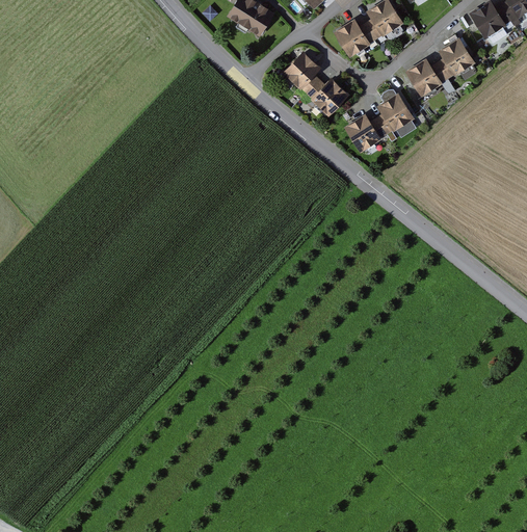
[(232,0),(222,17),(257,36),(270,15),(244,0),(232,0)]
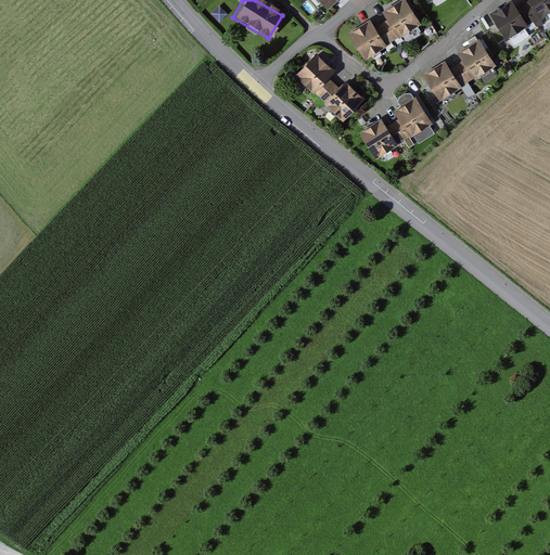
[(405,0),(403,0),(382,13),(385,18),(380,23),(391,42),(420,25),(405,0)]
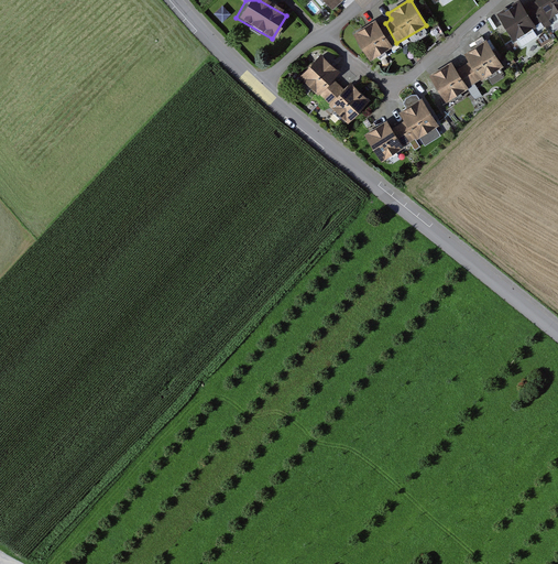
[(524,6),(520,0),(518,0),(498,14),(513,40),(542,22),(529,2),(524,6)]
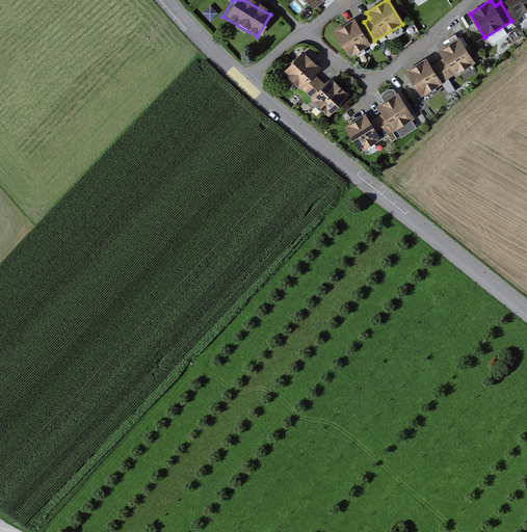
[(526,0),(502,0),(500,2),(511,21),(526,10),(526,0)]
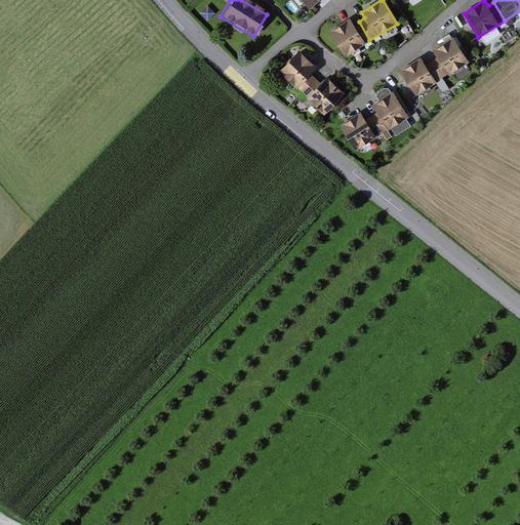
[(353,25),(350,18),(328,32),(343,56),(369,40),(359,22),(353,25)]
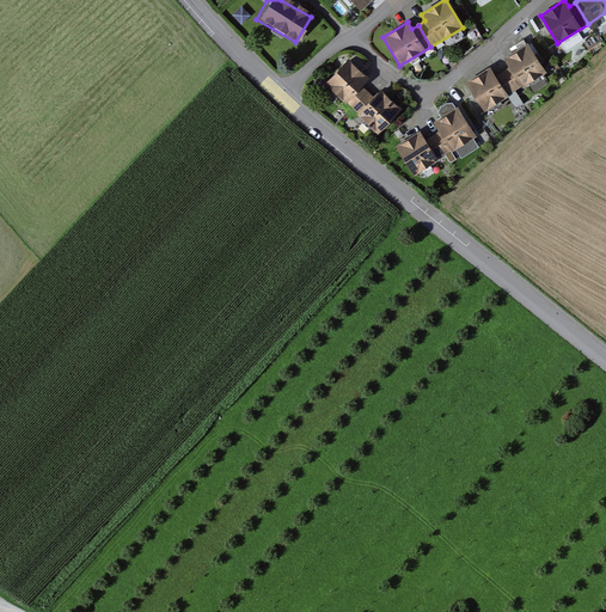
[(528,44),(503,61),(507,67),(501,71),(514,92),(545,73),(528,44)]
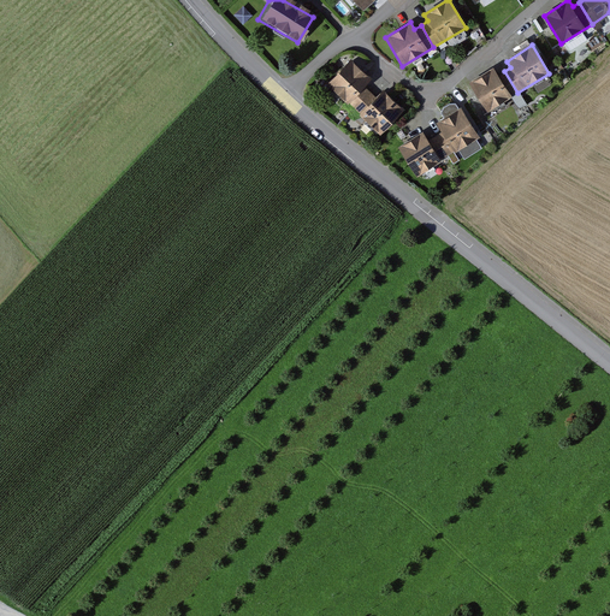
[(365,87),(369,81),(349,60),(325,84),(351,110),(369,92),(365,87)]
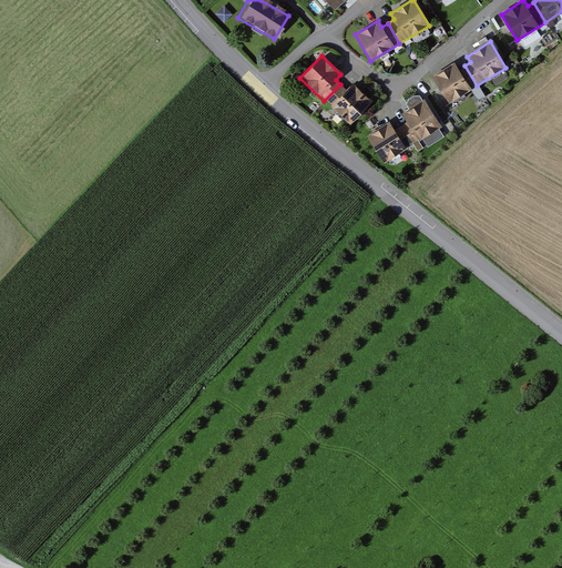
[(458,70),(455,63),(431,78),(448,104),(477,85),(465,66),(458,70)]
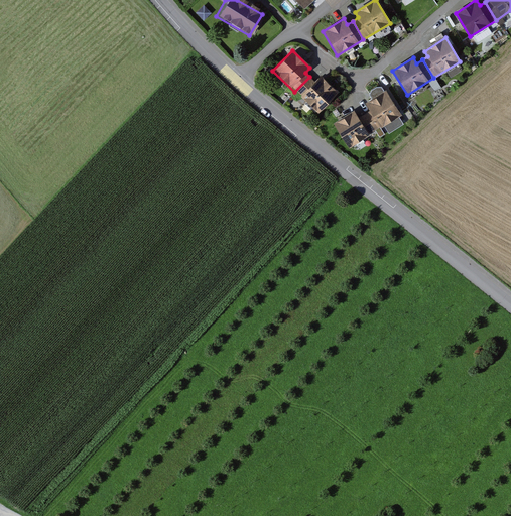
[(337,94),(318,77),(314,82),(309,77),(294,92),(317,114),(337,94)]
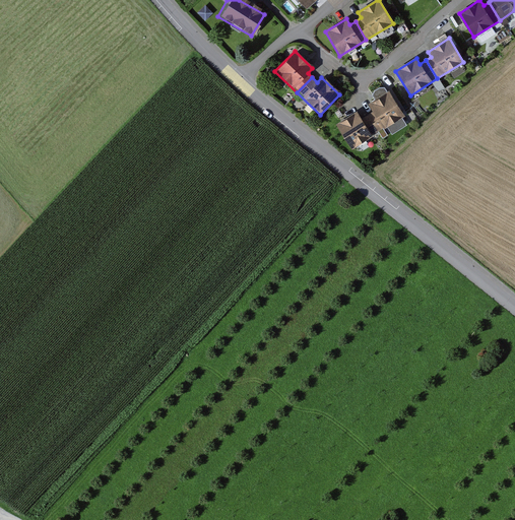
[(389,91),(368,105),(371,111),(366,114),(377,132),(403,115),(389,91)]
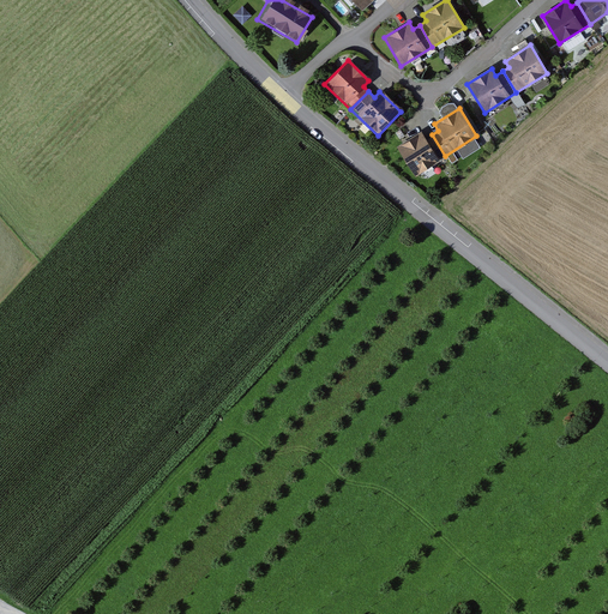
[(426,138),(421,132),(396,148),(414,175),(445,156),(432,134),(426,138)]
